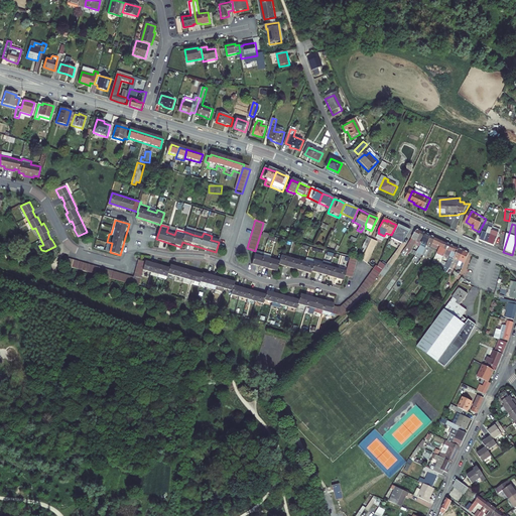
[(401,243),(405,235),(404,234),(406,230),(403,228),(400,227),(394,239),(401,243)]
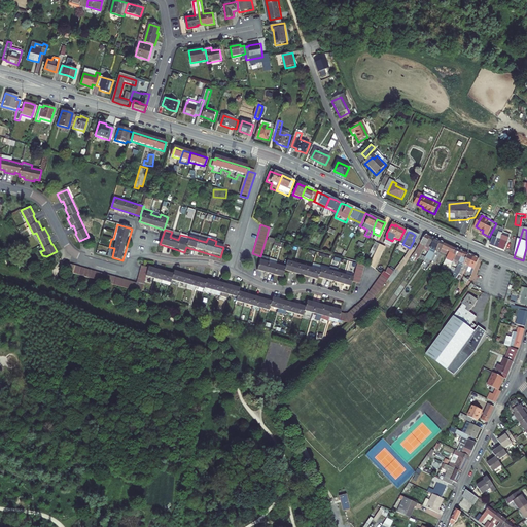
[(421,255),(426,247),(431,237),(429,236),(426,236),(425,237),(415,253),(421,255)]
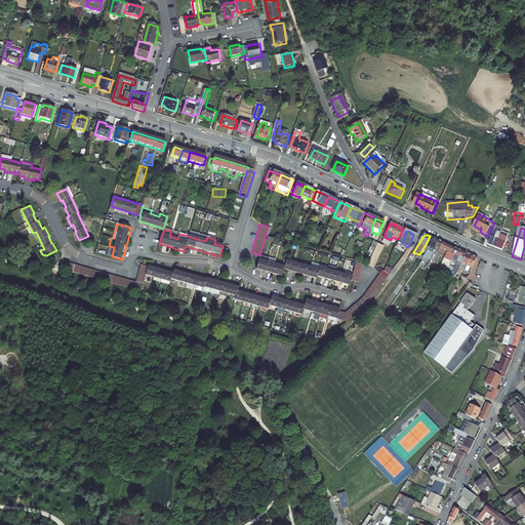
[(496,250),(502,239),(492,235),(491,237),(488,236),(485,241),(489,243),(488,247),(490,248),(496,250)]
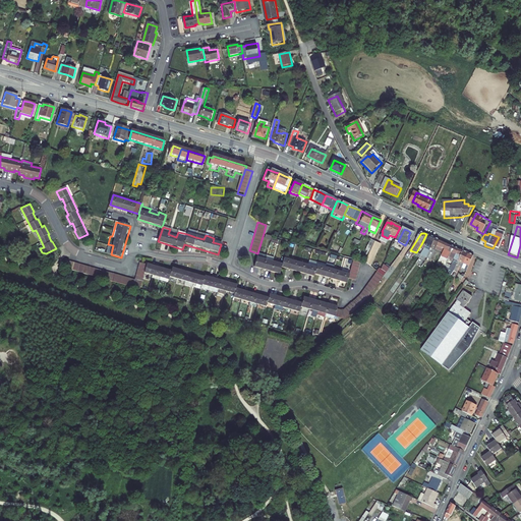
[(501,233),(499,237),(493,248),(500,251),(507,235),(501,233)]
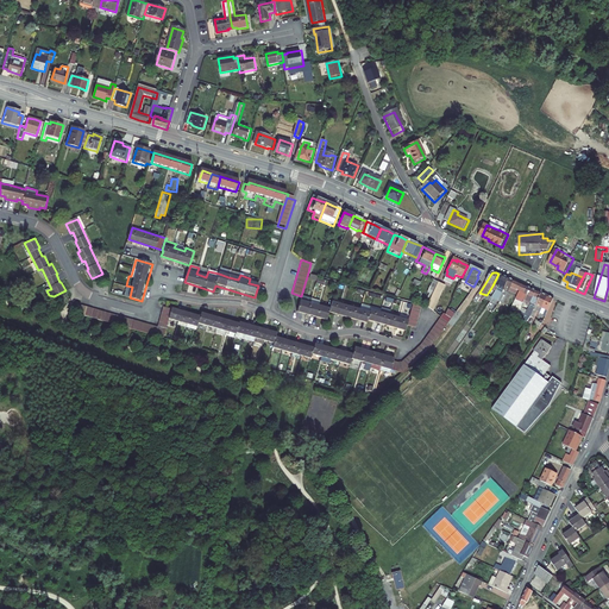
[(498,274),(493,286),(497,288),(503,276),(501,275),(498,274)]
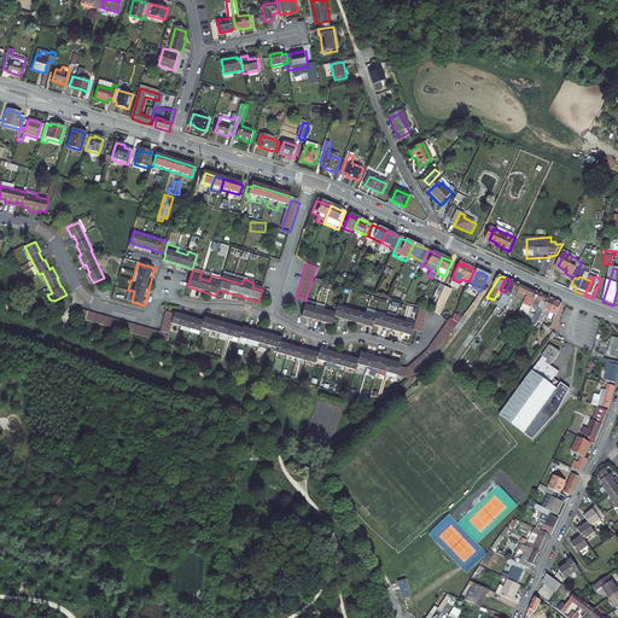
[(511,280),(505,292),(500,303),(505,305),(511,296),(516,287),(514,287),(517,283),(514,281),(511,280)]
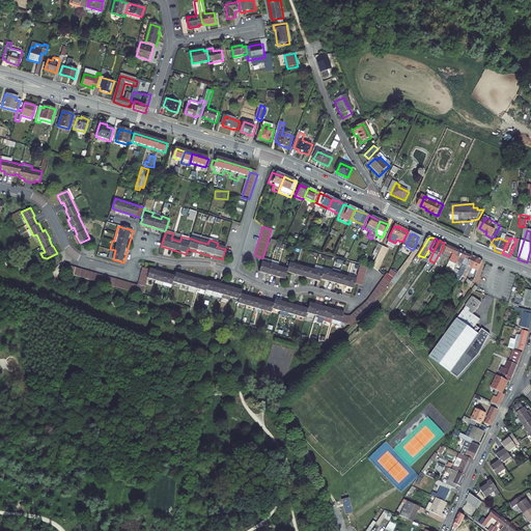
[(441,260),(443,255),(449,246),(447,245),(444,243),(442,247),(443,247),(439,254),(434,262),(437,264),(438,264),(441,260)]
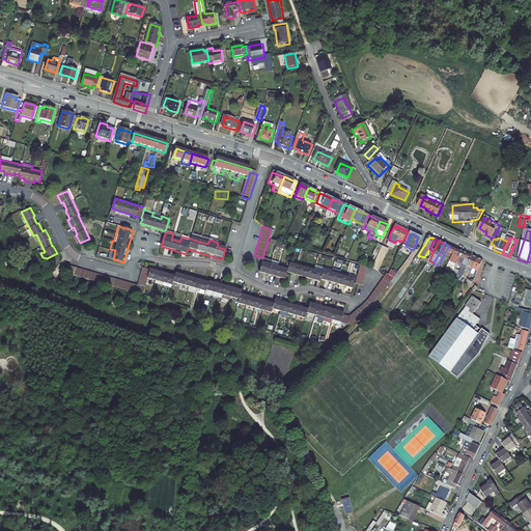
[(441,260),(446,262),(453,248),(449,246),(443,255),(441,260)]
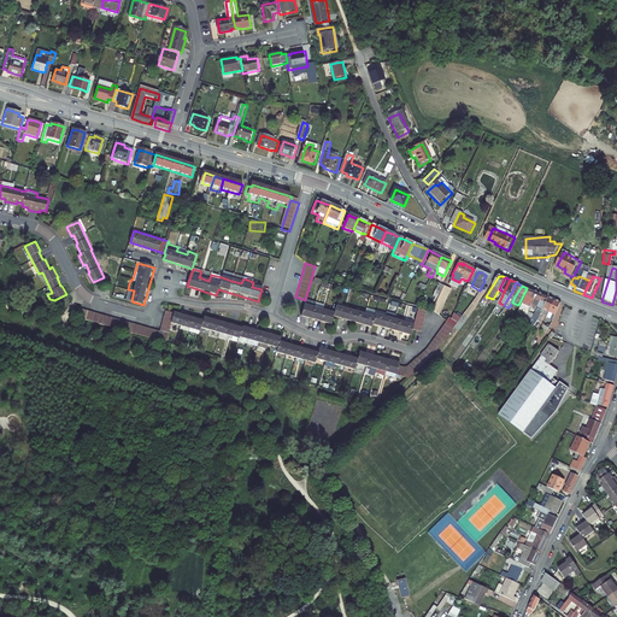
[(521,315),(522,315),(529,300),(534,291),(530,289),(527,288),(518,305),(515,311),(521,315)]
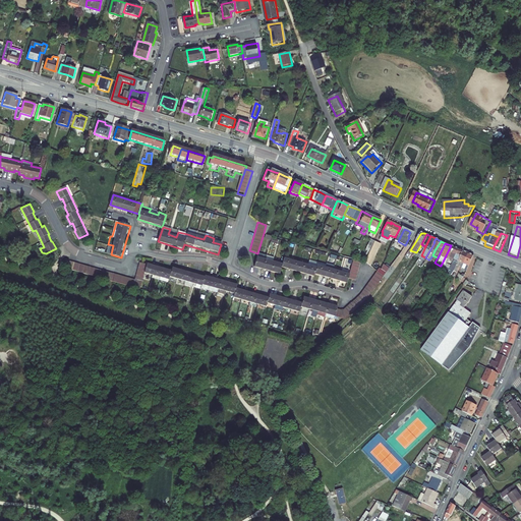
[(451,245),(447,253),(454,256),(459,249),(454,247),(451,245)]
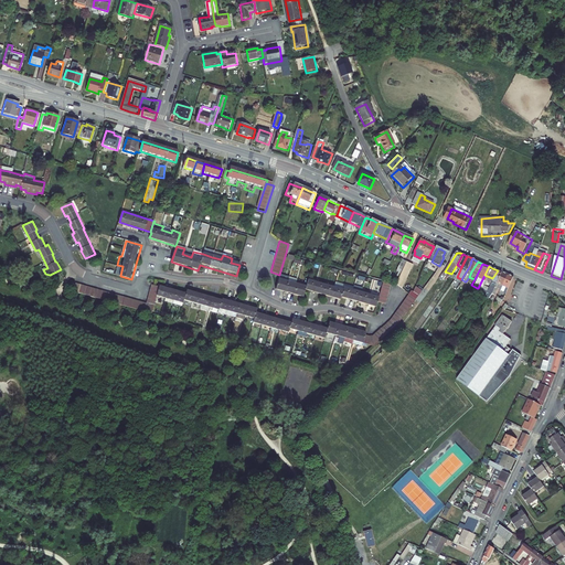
[(494,287),(502,273),(500,272),(498,270),(492,278),(491,280),(486,291),(490,294),(494,287)]
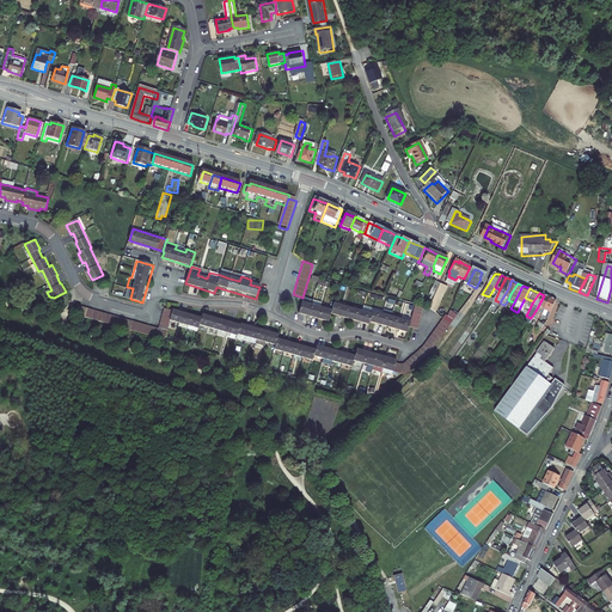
[(544,295),(536,311),(531,318),(531,319),(532,320),(537,312),(540,314),(544,310),(550,298),(546,297),(544,295)]
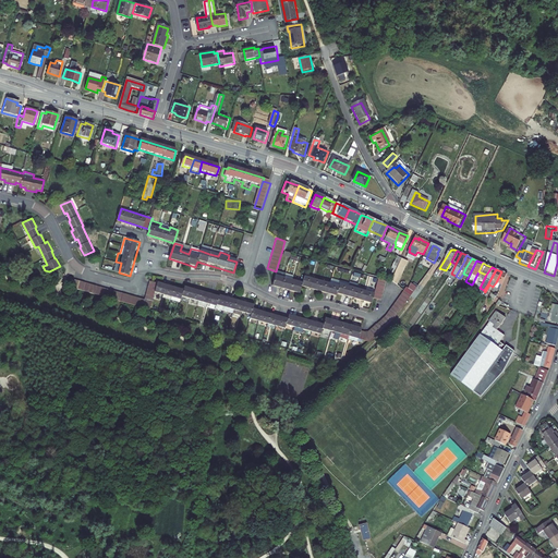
[(286,274),(276,271),(271,286),(300,294),(302,287),(337,298),(337,295),(360,302),(363,291),(359,290),(359,287),(341,281),(340,287),(304,276),(303,283),(284,278),(286,274)]
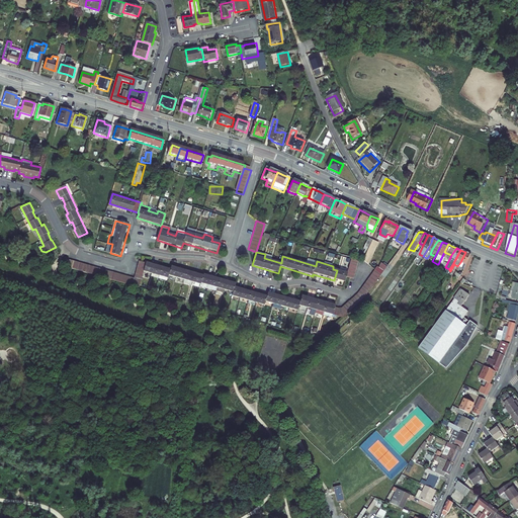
[(460,267),(457,266),(454,273),(458,275),(470,255),(467,253),(465,252),(460,262),(462,263),(460,267)]
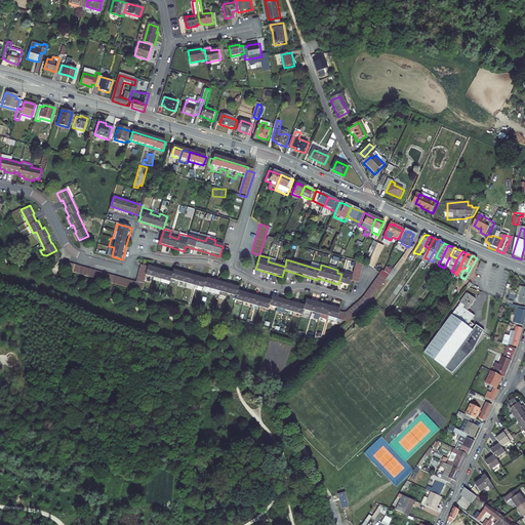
[(353,278),(352,281),(359,283),(364,266),(357,264),(353,278)]
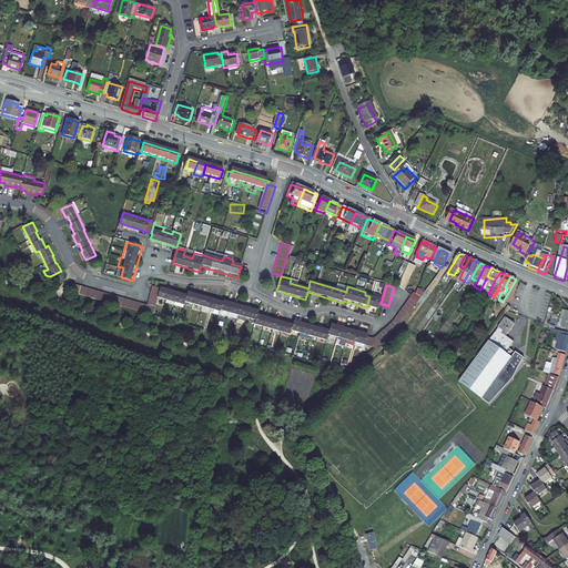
[(74,294),(97,301),(99,293),(77,286),(74,294)]
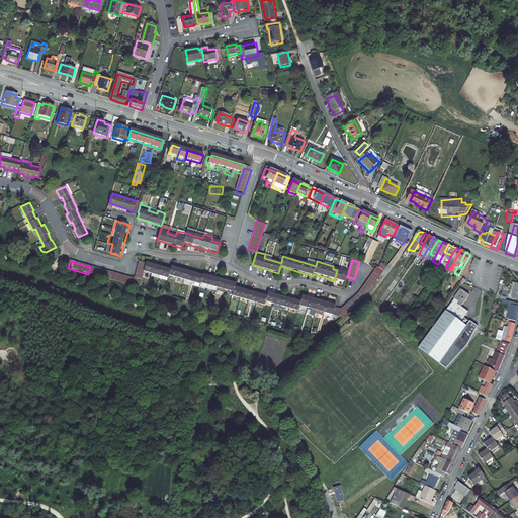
[(136,279),(90,267),(88,274),(141,288),(145,272),(153,274),(161,276),(160,279),(168,281),(170,276),(186,281),(185,285),(193,287),(194,283),(202,285),(201,288),(209,290),(210,287),(219,289),(218,293),(226,295),(227,291),(235,294),(234,297),(266,307),(267,304),(299,313),(300,307),(317,312),(316,316),(323,318),(327,304),(304,297),(301,303),(270,293),(269,296),(237,287),(238,283),(205,274),(205,275),(173,266),(172,269),(144,261),(144,262),(141,261),(136,279)]
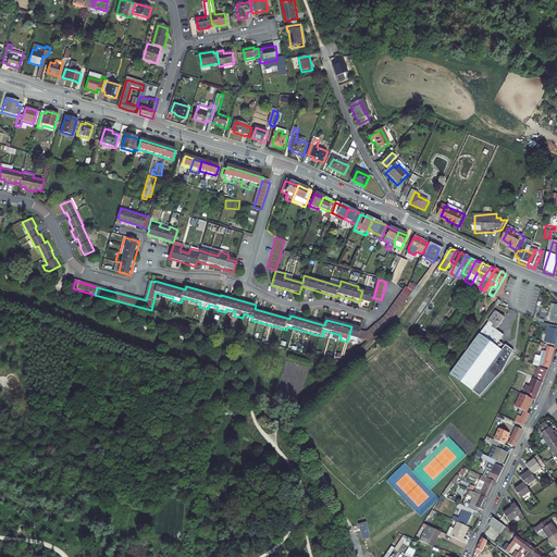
[(465,291),(471,294),(475,287),(471,284),(470,284),(465,291)]
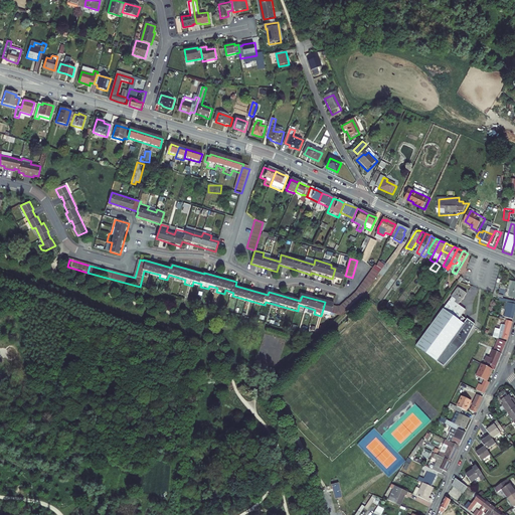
[(345,276),(346,273),(338,270),(335,269),(332,279),(338,281),(343,282),(345,276)]
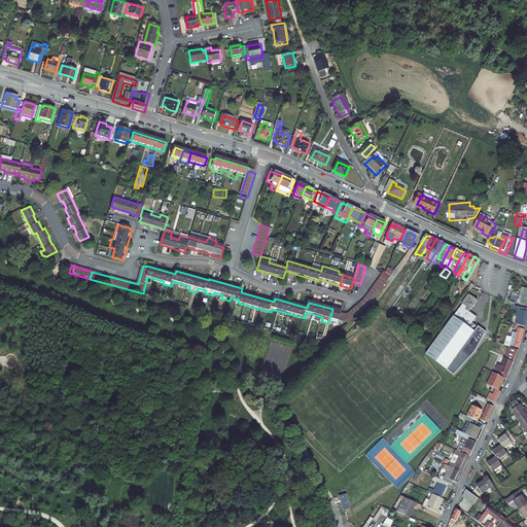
[(342,313),(340,321),(350,324),(365,310),(373,304),(389,280),(383,276),(365,299),(348,315),(342,313)]
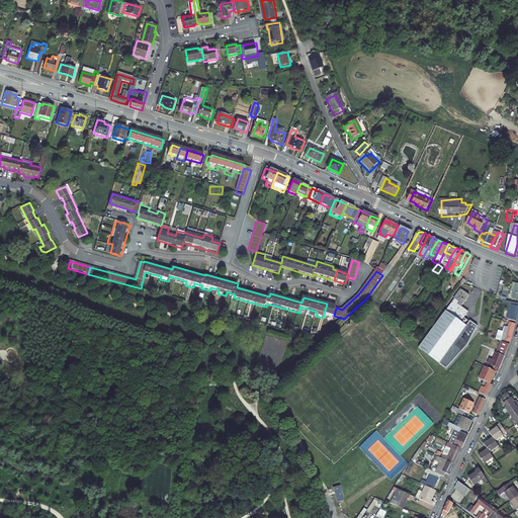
[(454,299),(427,342),(422,350),(442,363),(446,359),(452,363),(470,335),(464,331),(468,326),(465,324),(468,320),(464,318),(468,312),(461,307),(468,295),(459,289),(453,299),(454,299)]
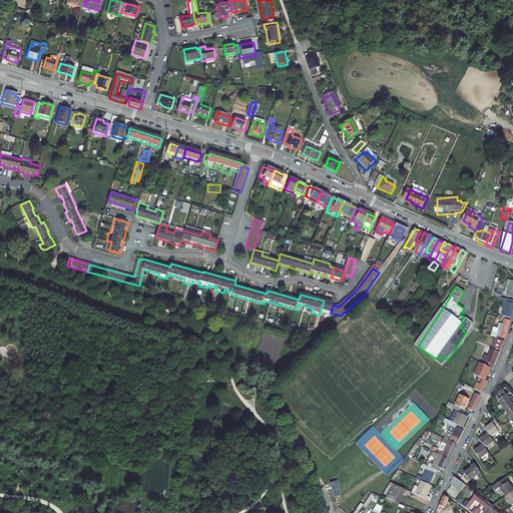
[(512,303),(512,301),(496,297),(495,301),(502,304),(499,316),(509,318),(512,303)]
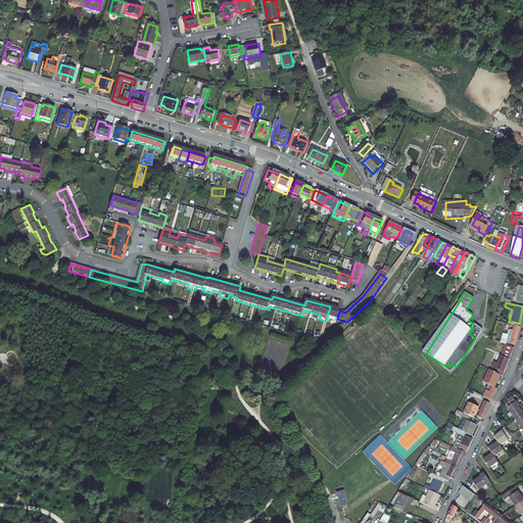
[(337,319),(339,311),(339,310),(334,308),(330,306),(326,321),(335,323),(337,319)]
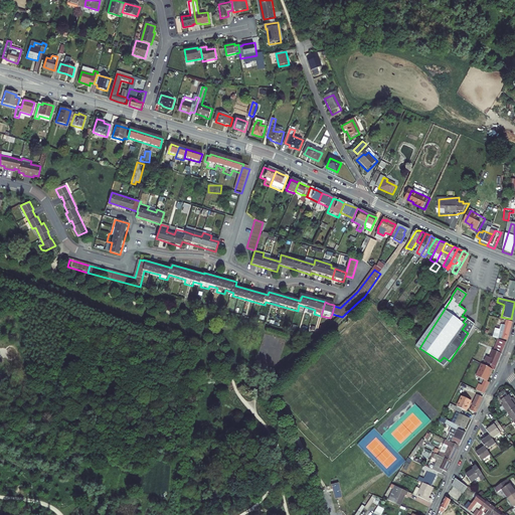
[(493,338),(506,341),(511,323),(504,321),(502,327),(504,327),(503,330),(495,329),(493,338)]
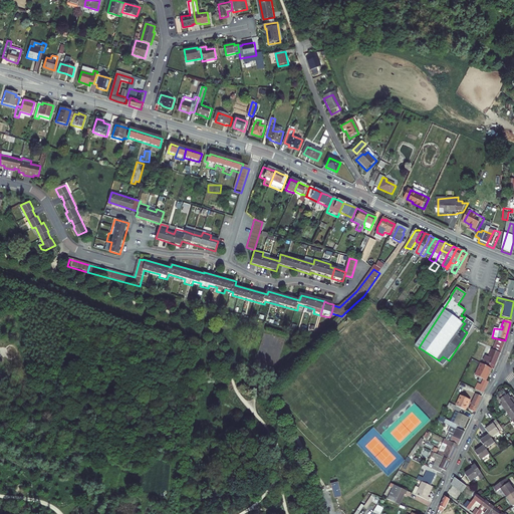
[(490,344),(491,335),(480,334),(480,343),(490,344)]
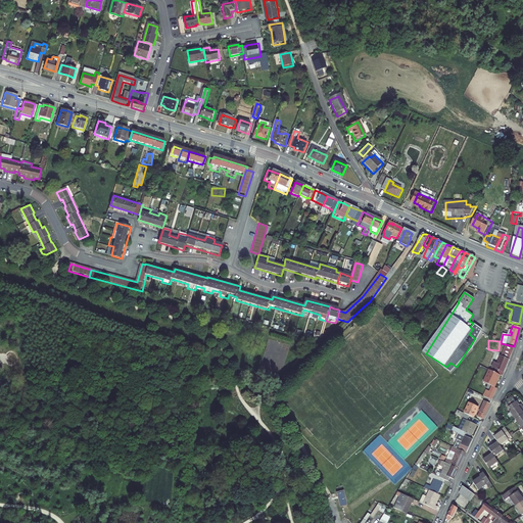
[(500,376),(502,377),(512,355),(513,349),(505,346),(496,365),(493,364),(491,368),(496,371),(495,374),(500,376)]
